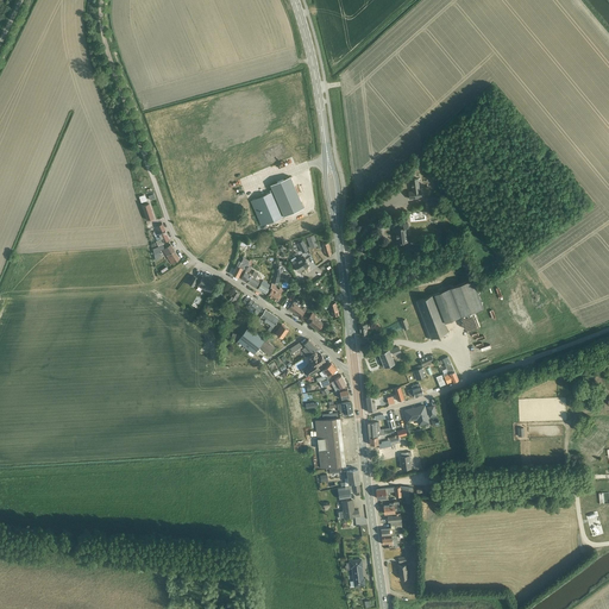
[(290,176),(270,184),(271,187),(274,192),(272,192),(283,217),(290,213),(303,207),(293,182),(290,176)]
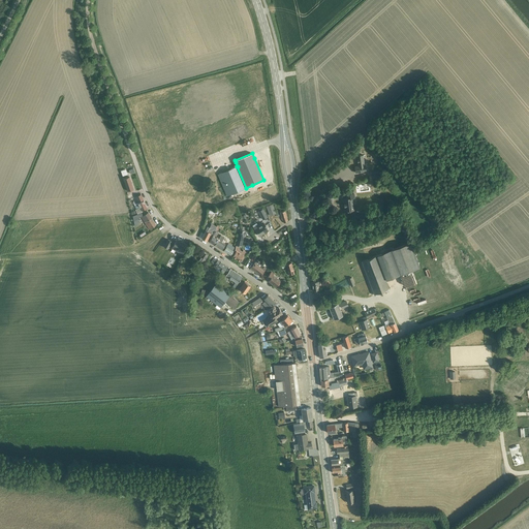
[(359,166),(354,166),(355,173),(366,172),(366,165),(365,165),(363,155),(356,156),(359,166)]
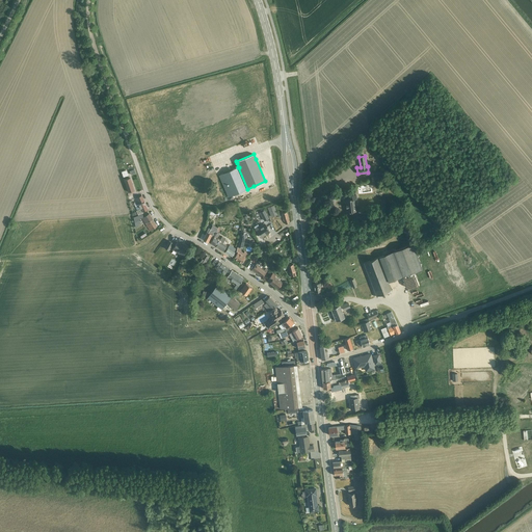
[(238,167),(219,176),(229,197),(247,189),(238,167)]
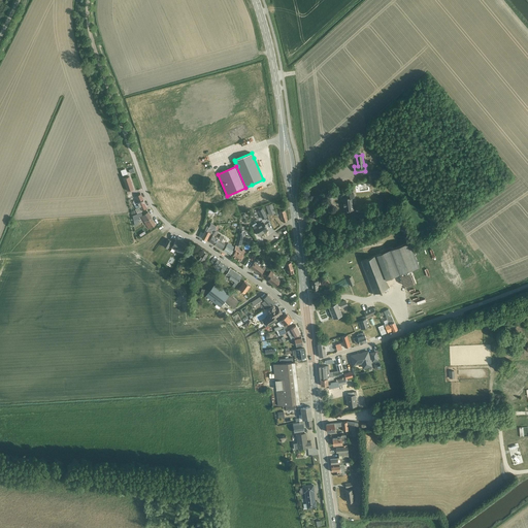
[(131,180),(129,176),(126,178),(124,178),(124,180),(125,184),(128,191),(132,189),(133,189),(131,180)]
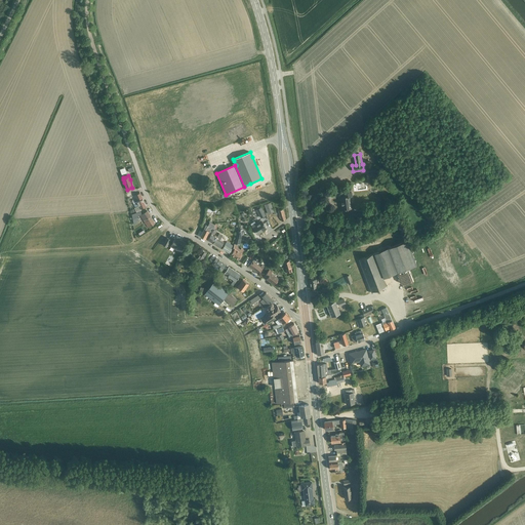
[(340,197),(342,209),(351,208),(350,197),(352,196),(352,192),(344,193),(345,197),(340,197)]
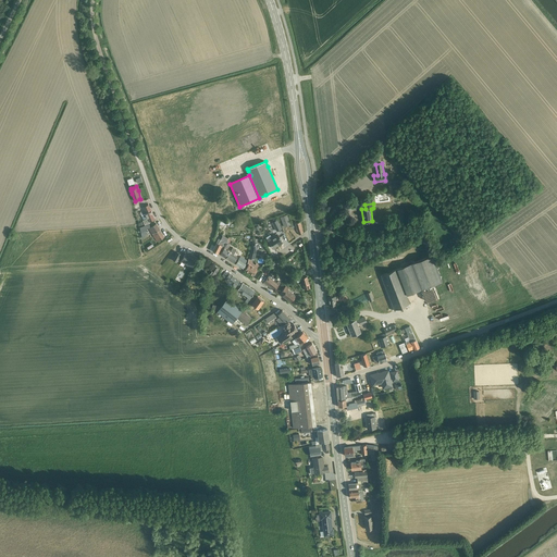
[(149,205),(143,208),(146,213),(146,214),(141,215),(144,220),(143,221),(145,225),(150,223),(149,221),(155,219),(149,205)]
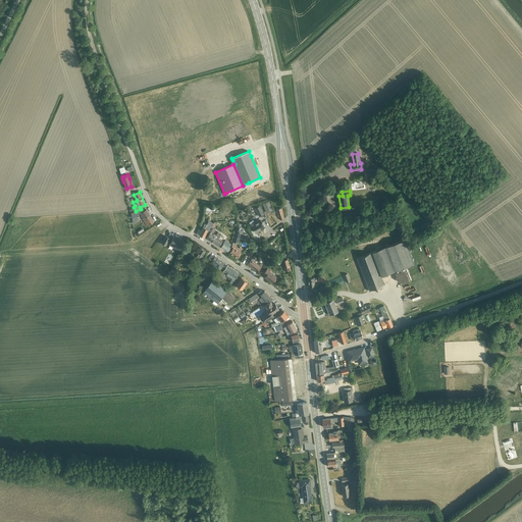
[(263,204),(266,212),(272,210),(269,201),(263,204)]
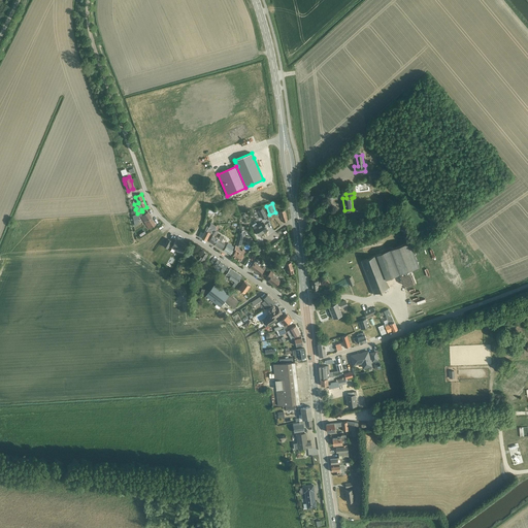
[(266,217),(262,208),(258,210),(262,219),(266,217)]
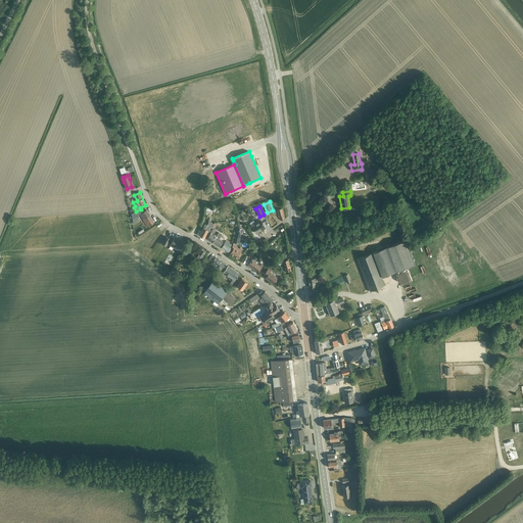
[(147,209),(140,215),(142,218),(147,227),(154,223),(147,209)]
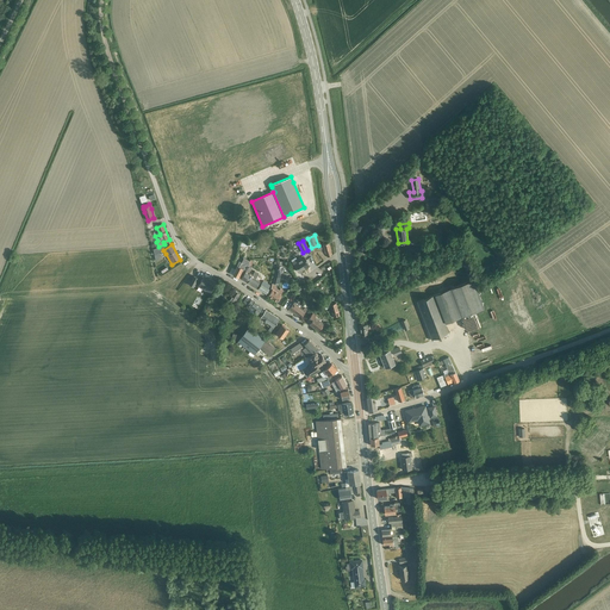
[(317,253),(311,256),(315,263),(321,261),(317,253)]
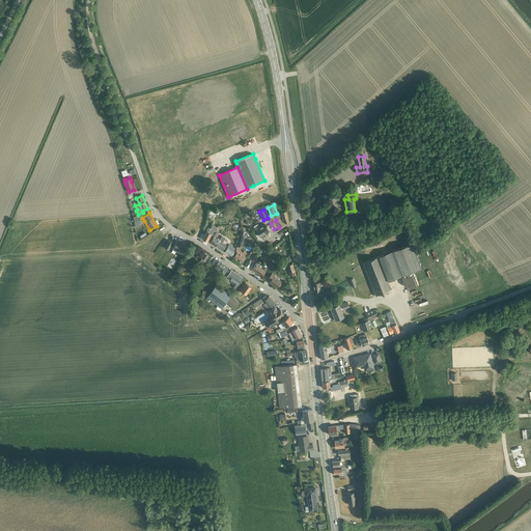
[(257,224),(253,226),(260,236),(270,230),(266,224),(259,227),(257,224)]
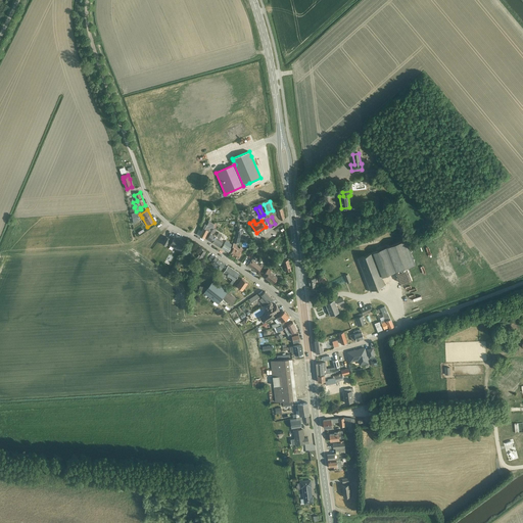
[(199,229),(197,234),(199,235),(204,238),(207,233),(208,230),(210,231),(212,228),(207,225),(205,224),(203,228),(202,231),(199,229)]
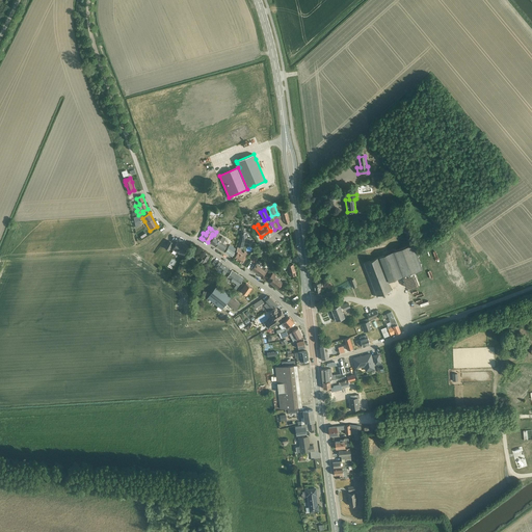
[(243,242),(244,237),(246,237),(247,233),(241,231),(238,246),(242,247),(244,242),(243,242)]
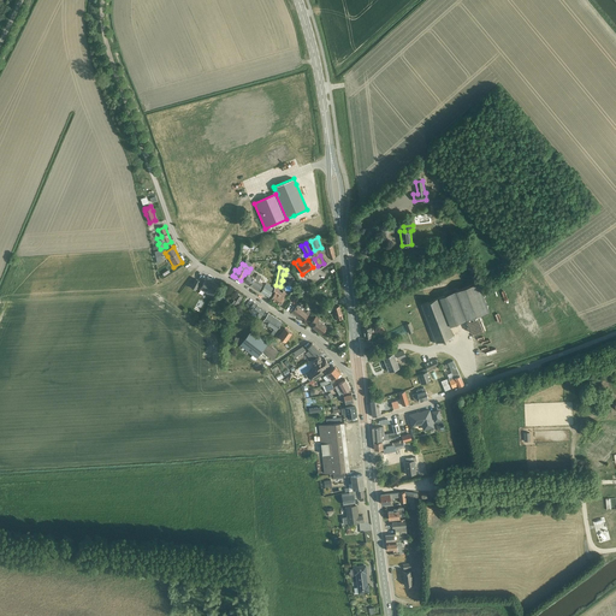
[(248,274),(244,280),(250,285),(259,290),(262,284),(258,282),(261,277),(259,276),(258,274),(256,276),(254,279),(250,277),(252,274),(254,272),(250,271),(248,274)]
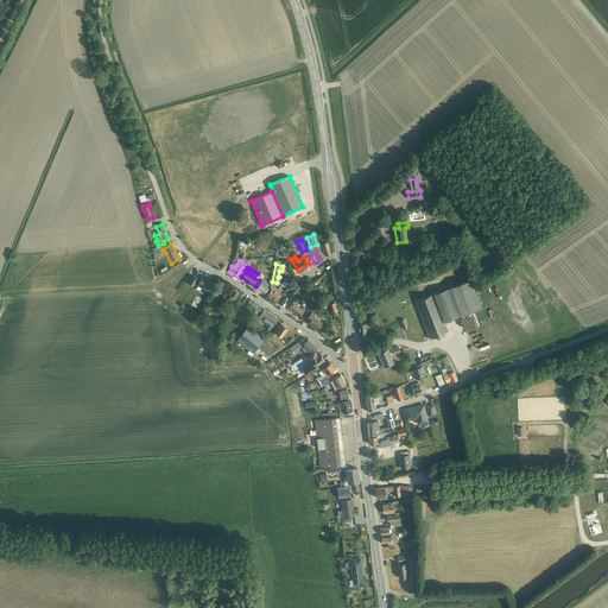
[(198,285),(203,287),(203,289),(206,290),(206,289),(210,291),(215,282),(210,279),(210,280),(203,276),(198,285)]
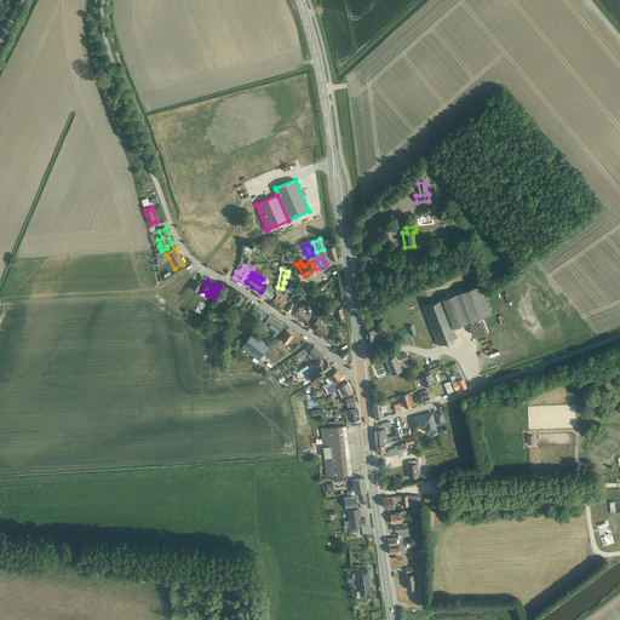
[(455,338),(452,328),(493,313),(492,313),(482,285),(482,283),(441,299),(424,306),(438,345),(455,338)]
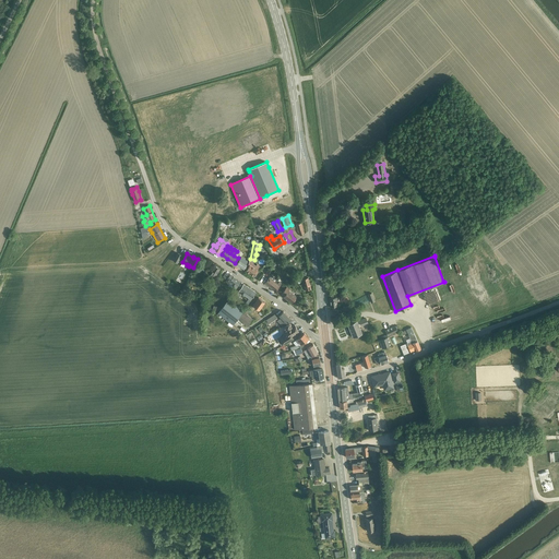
[(241,258),(239,260),(237,264),(244,270),(247,264),(248,262),(241,258)]
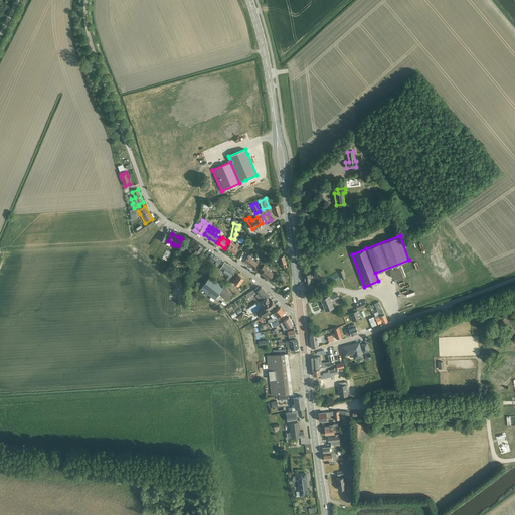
[(230,243),(226,249),(233,254),(237,248),(239,246),(236,244),(236,245),(232,242),(233,241),(229,239),(228,242),(230,243)]
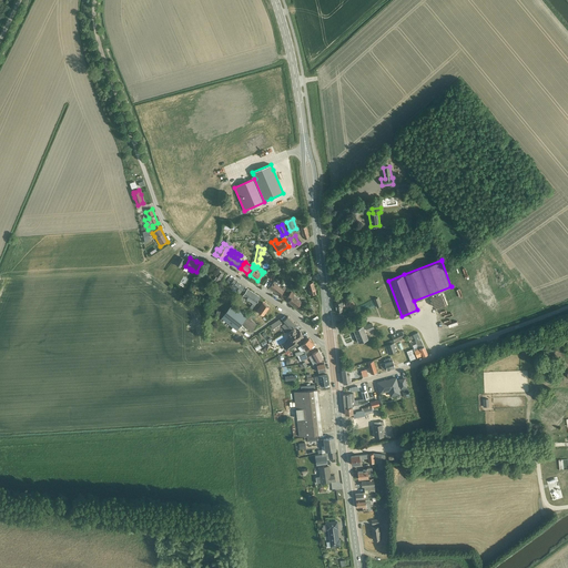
[(219,271),(213,279),(219,282),(223,274),(219,271)]
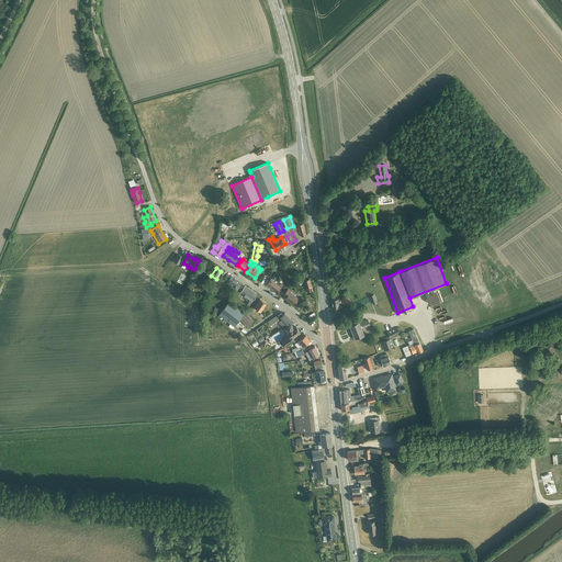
[(227,274),(224,278),(228,281),(232,284),(231,287),(231,288),(231,289),(232,289),(233,289),(234,289),(237,290),(242,283),(232,276),(231,277),(227,274)]
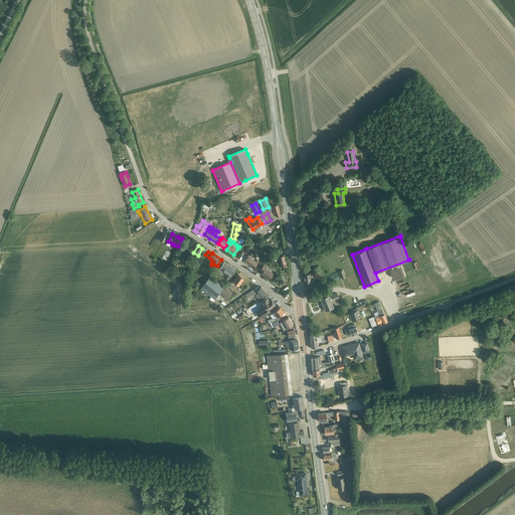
[(280,256),(278,254),(273,258),(275,262),(279,259),(281,264),(281,265),(282,268),(287,267),(284,255),(280,256)]
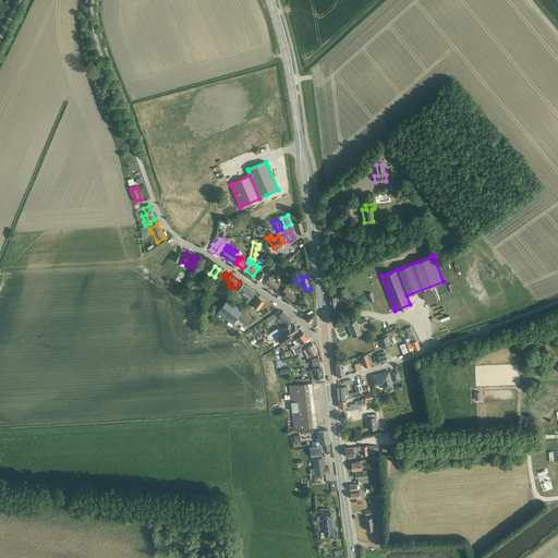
[(269,277),(265,282),(269,286),(275,291),(281,283),(279,281),(277,283),(269,277)]
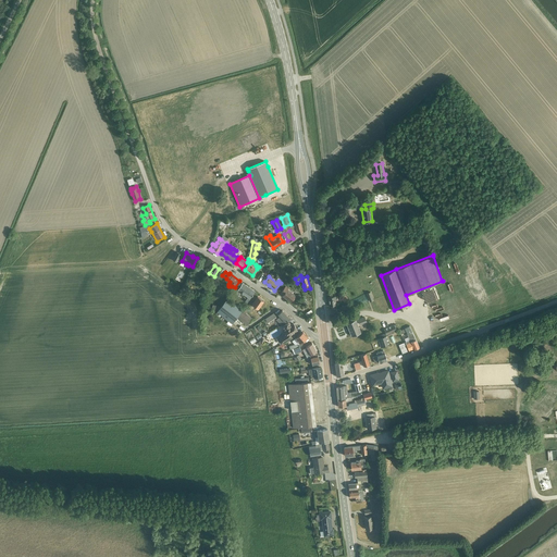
[(255,292),(243,283),(238,289),(248,297),(245,301),(247,302),(255,292)]
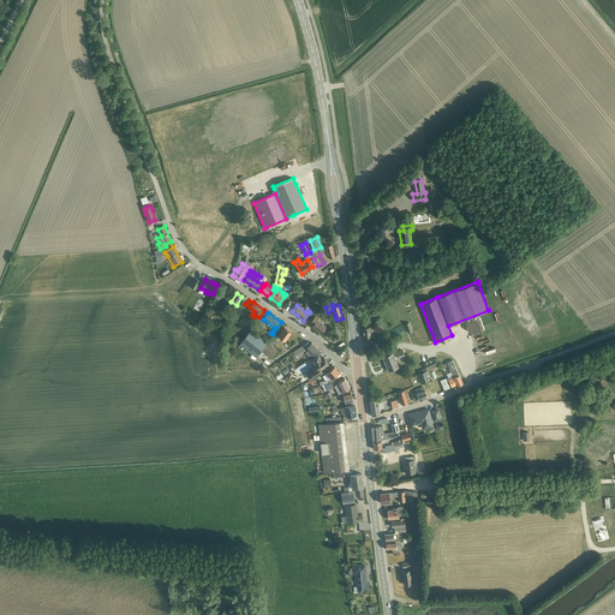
[(315,316),(310,323),(314,324),(312,327),(321,333),(323,330),(324,332),(327,327),(317,320),(318,318),(315,316)]
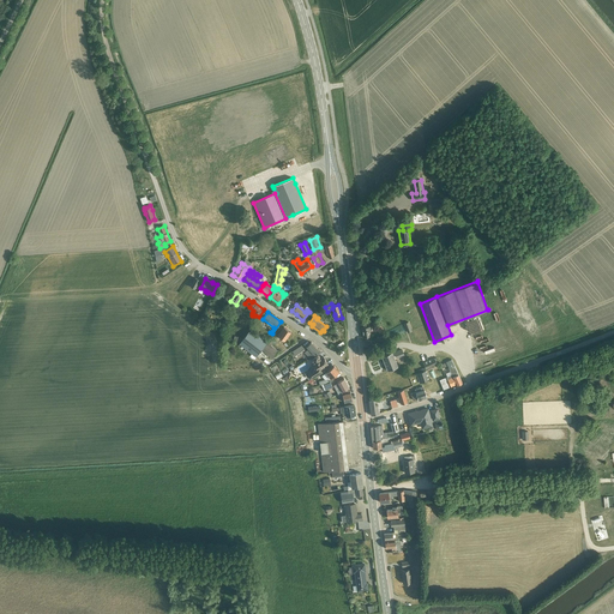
[(284,326),(278,336),(284,341),(292,332),(284,326)]
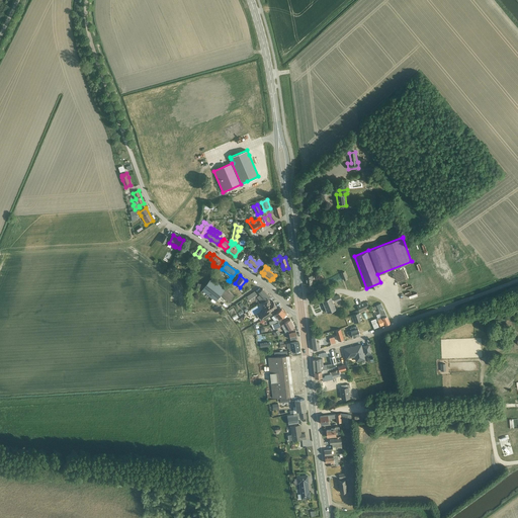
[(221,294),(226,289),(211,277),(201,289),(202,290),(201,291),(204,294),(205,292),(216,300),(221,294)]
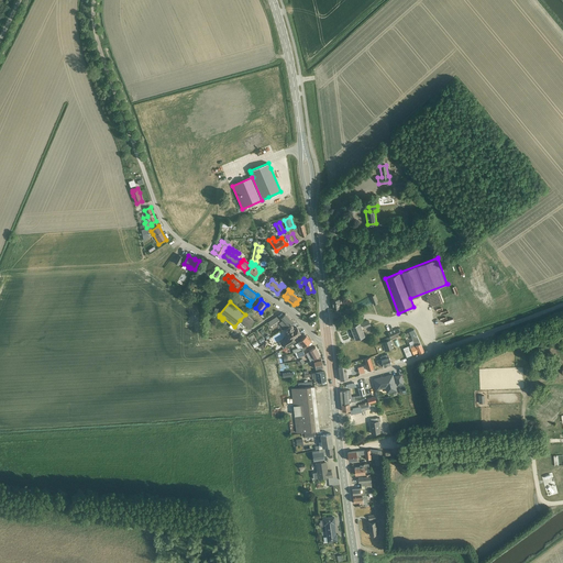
[(240,320),(234,327),(235,327),(240,321),(250,329),(255,322),(249,317),(252,312),(250,310),(246,315),(245,315),(240,320)]
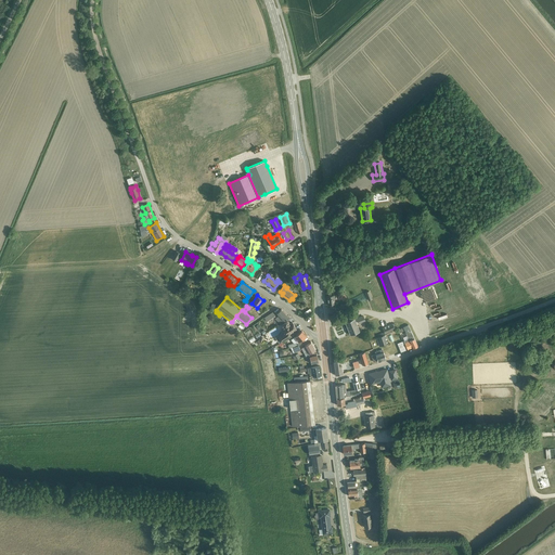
[(279,314),(275,319),(281,324),(288,317),(281,309),(276,313),(279,314)]
